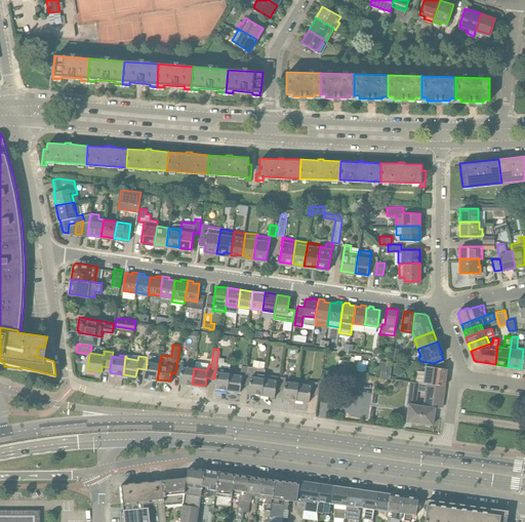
[(144,377),(157,379),(160,360),(154,359),(153,362),(147,361),(146,369),(144,377)]
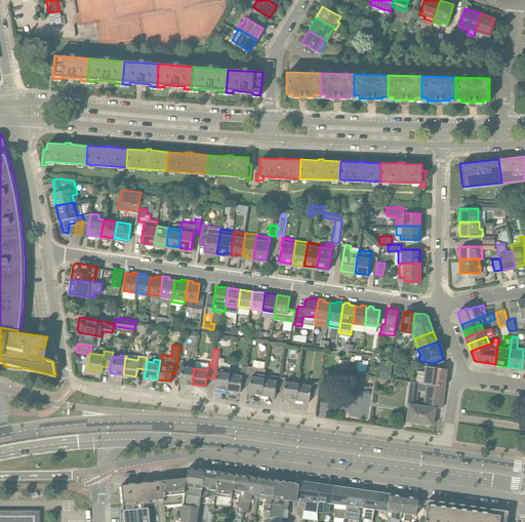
[(192,384),(194,368),(195,365),(189,364),(189,367),(180,366),(182,362),(177,361),(175,373),(179,374),(178,383),(192,384)]
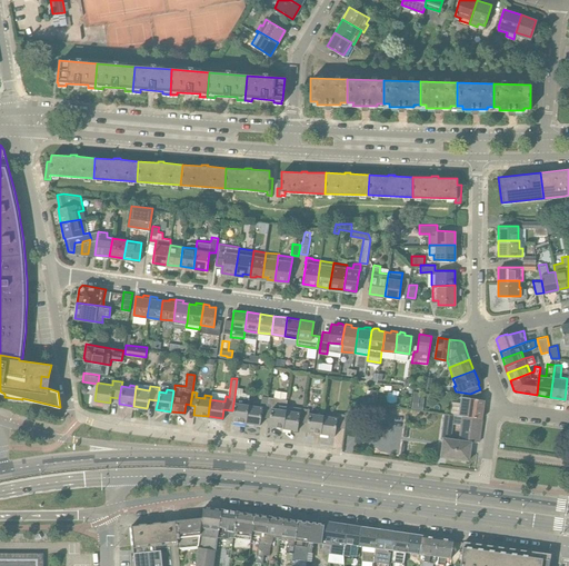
[(423,406),(425,394),(415,393),(413,405),(423,406)]
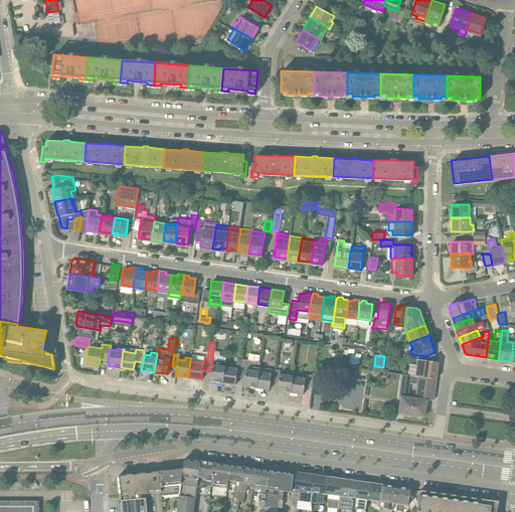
[(414,374),(437,377),(439,360),(417,357),(414,374)]
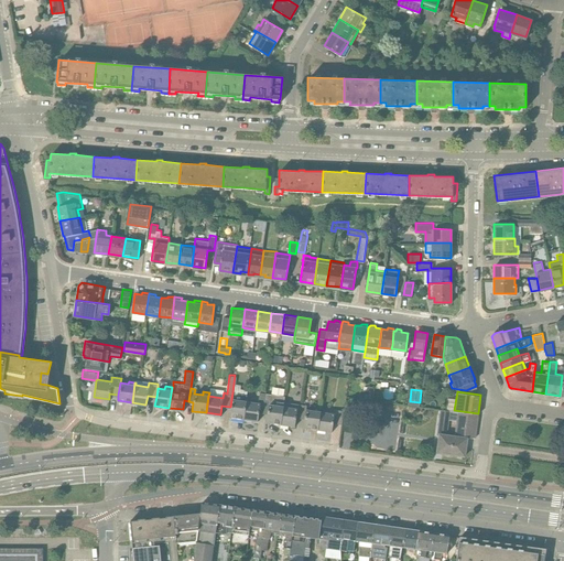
[(229,416),(243,418),(246,401),(247,395),(232,392),(230,407),(229,416)]
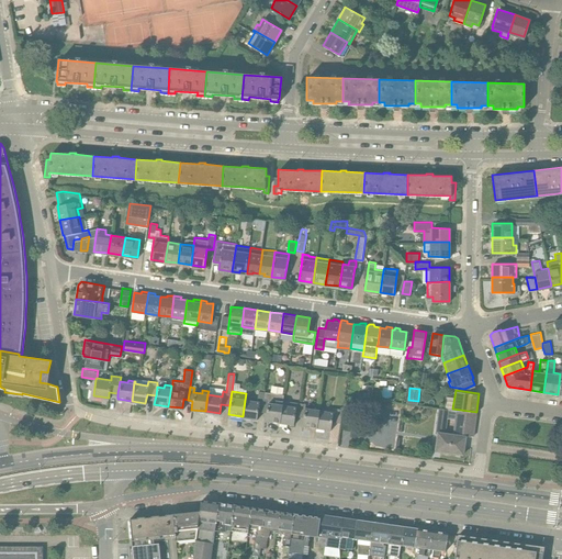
[(258,410),(267,411),(268,403),(269,398),(259,397),(259,402),(245,400),(243,416),(257,418),(258,410)]
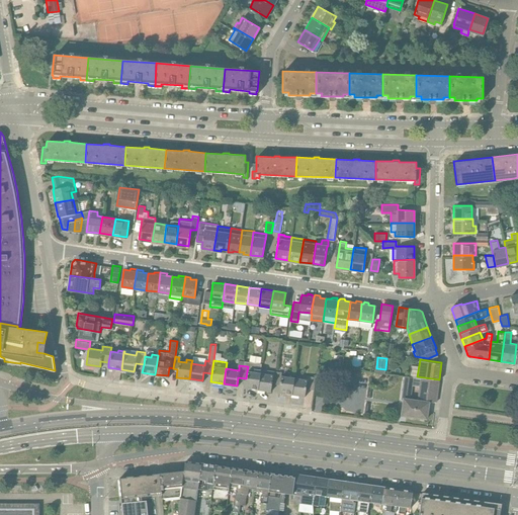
[(272,382),(279,383),(281,376),(282,370),(261,368),(260,373),(257,389),(270,391),(272,382)]
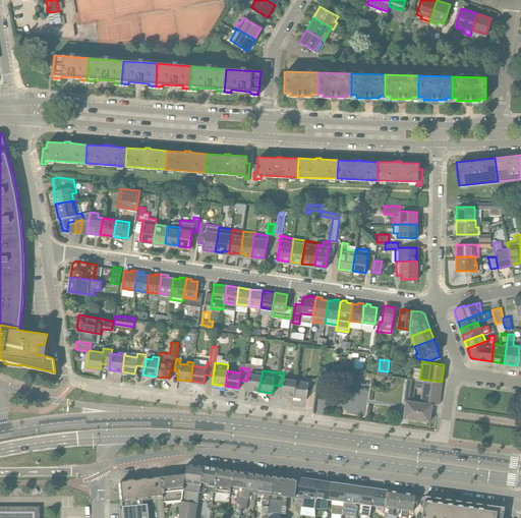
[(246,389),(258,391),(262,376),(248,373),(247,381),(246,389)]
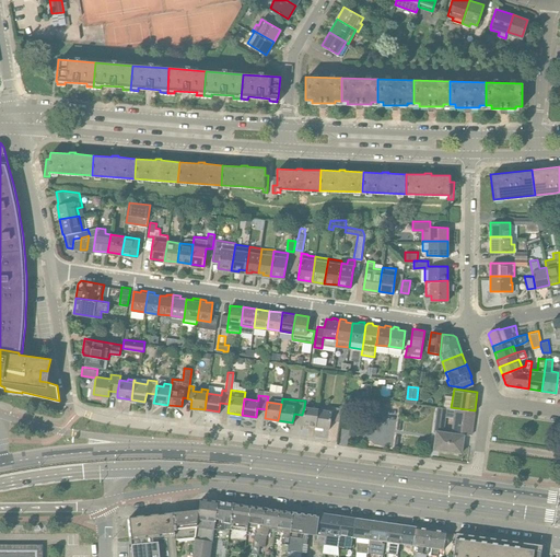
[(315,426),(317,408),(318,405),(312,404),(311,408),(304,407),(302,415),(301,424),(315,426)]
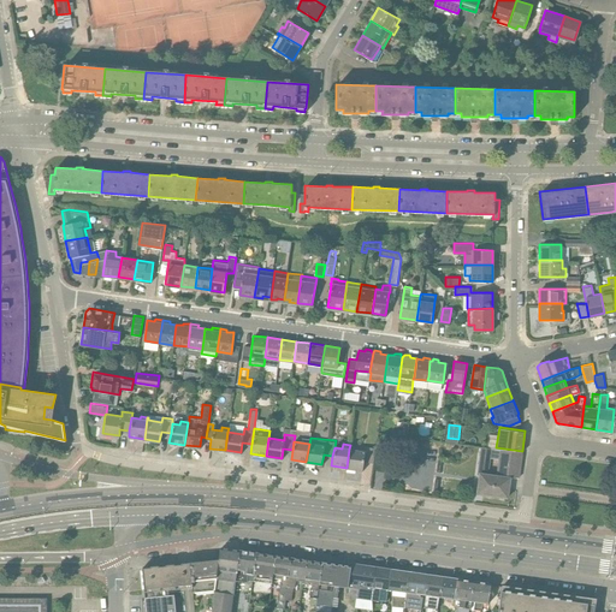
[(522,451),(496,447),(491,447),(491,446),(485,445),(478,492),(507,497),(510,476),(519,476),(522,451)]
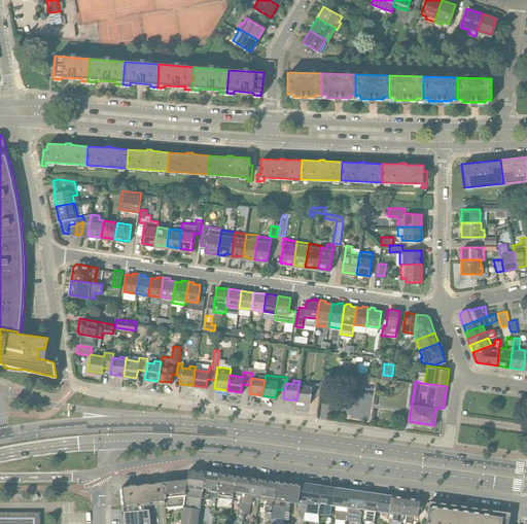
[(299,384),(296,400),(310,403),(311,394),(319,395),(321,383),(313,382),(312,386),(299,384)]
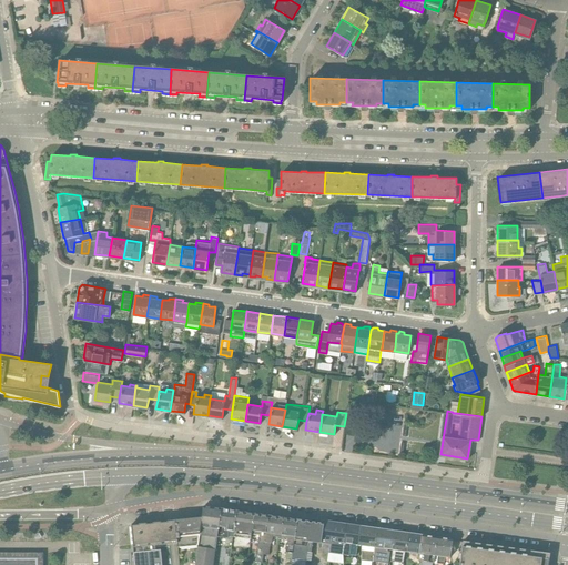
[(217,534),(221,507),(203,505),(202,516),(199,534),(216,536),(217,534)]
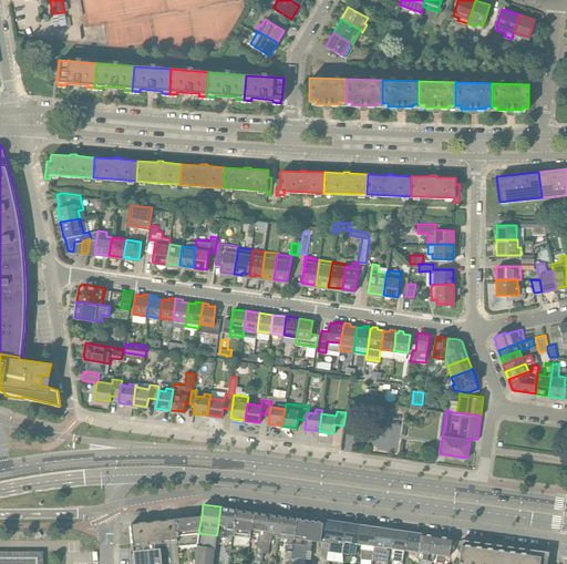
[(228,527),(234,527),(236,509),(220,506),(217,533),(227,534),(228,527)]
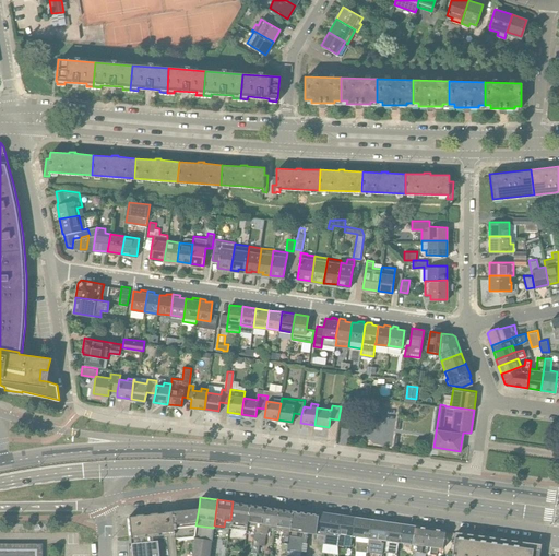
[(247,528),(248,520),(250,504),(233,501),(230,520),(229,525),(247,528)]
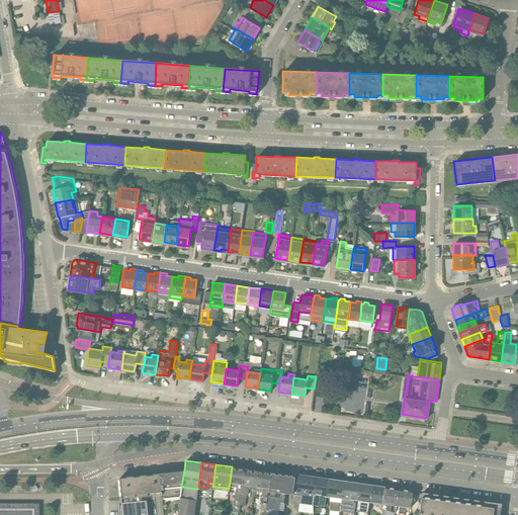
[(239,510),(242,492),(245,468),(232,466),(230,482),(237,483),(233,509),(239,510)]
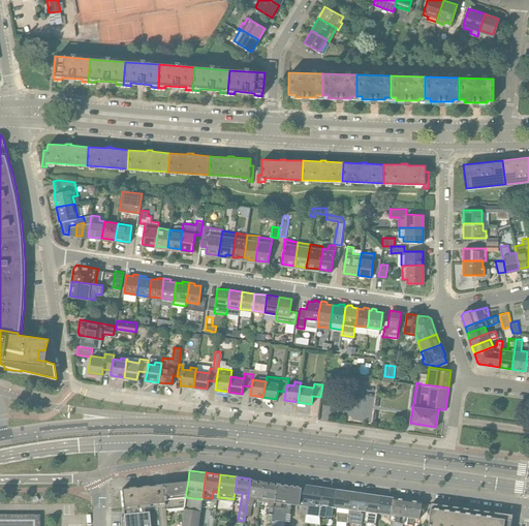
[(254,496),(261,497),(263,481),(250,478),(247,502),(253,503),(254,496)]
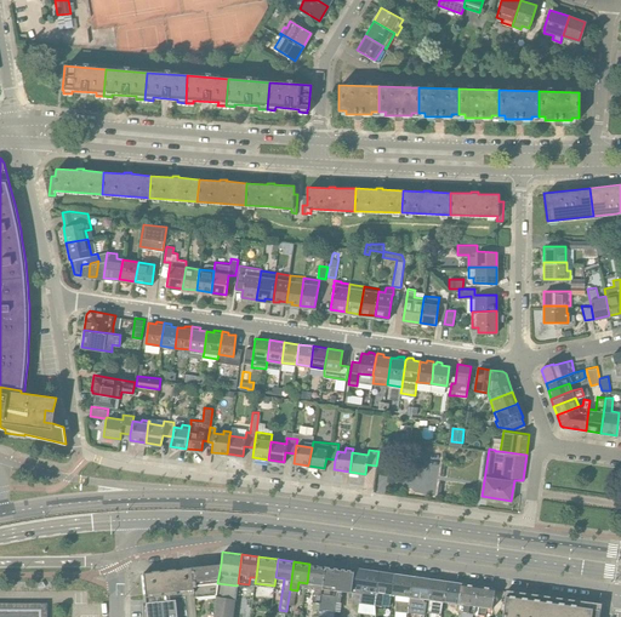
[(221,564),(192,566),(182,567),(167,569),(165,569),(155,570),(143,571),(144,593),(147,616),(171,616),(170,590),(184,589),(194,588),(194,594),(216,593),(217,583),(221,564)]
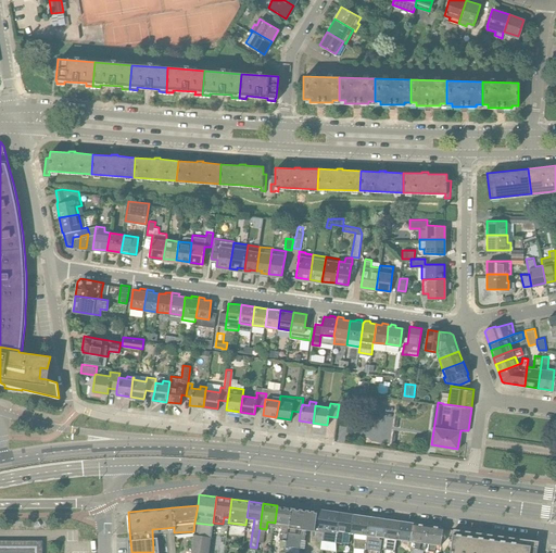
[(279,539),(286,539),(291,507),(277,505),(275,523),(281,523),(279,539)]
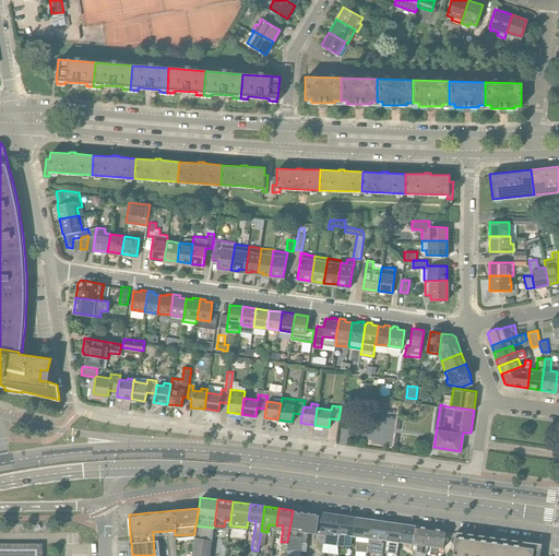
[(293,510),(287,542),(286,549),(289,549),(289,547),(301,549),(302,542),(306,542),(308,532),(316,533),(316,532),(318,513),(293,510)]
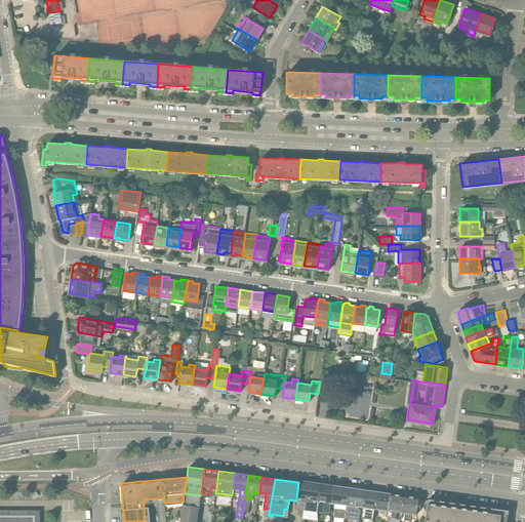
[(305,509),(317,511),(321,482),(309,480),(309,481),(298,479),(298,482),(296,499),(306,502),(305,509)]
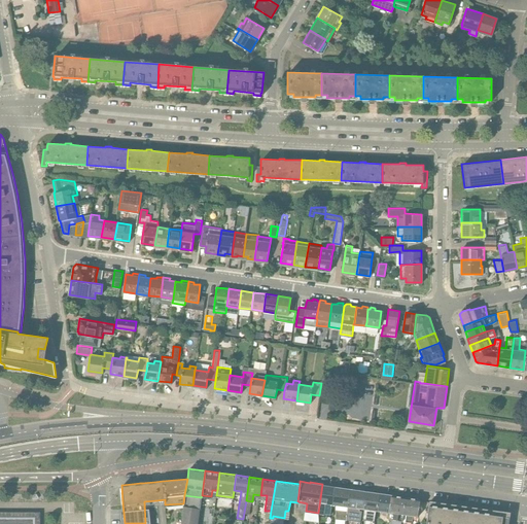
[(325,502),(331,503),(335,486),(322,484),(318,513),(323,514),(325,502)]
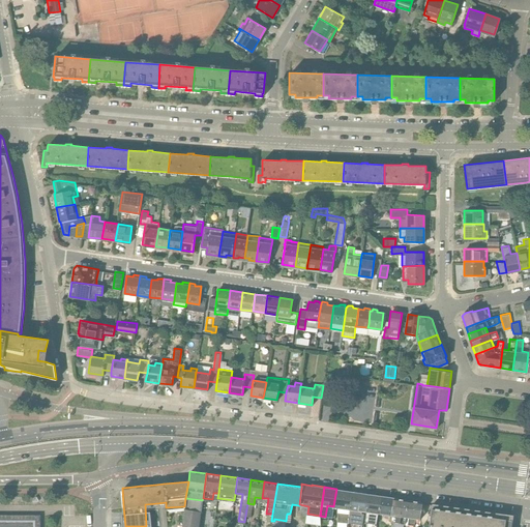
[(348,522),(349,515),(352,491),(336,489),(333,506),(337,507),(337,522),(348,522)]
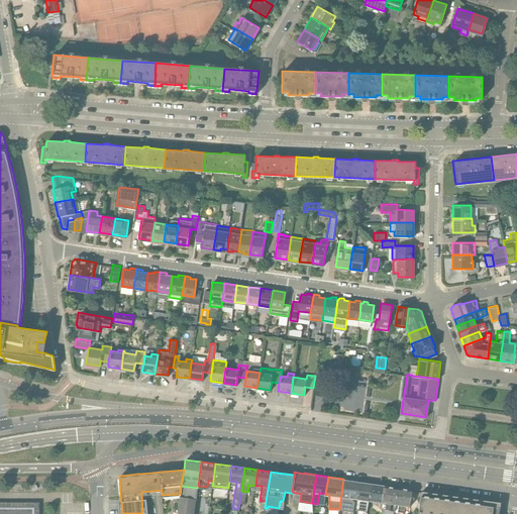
[(352,498),(356,498),(358,481),(343,479),(340,502),(354,504),(354,500),(352,499),(352,498)]
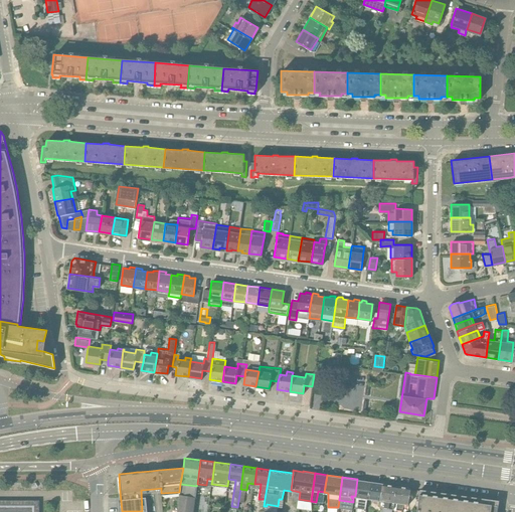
[(355,496),(367,498),(370,481),(357,479),(355,496)]
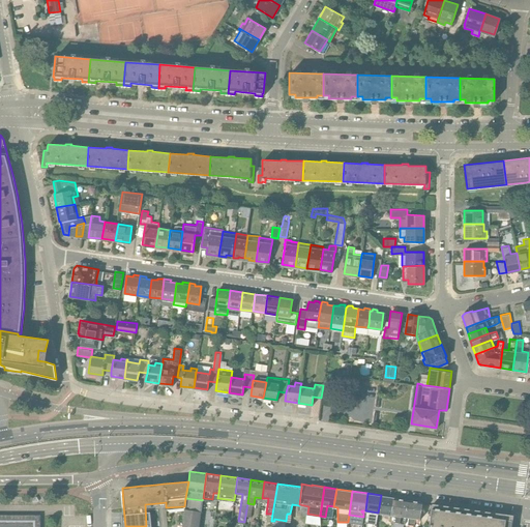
[(378,513),(393,516),(396,498),(393,498),(393,497),(381,495),(378,513)]
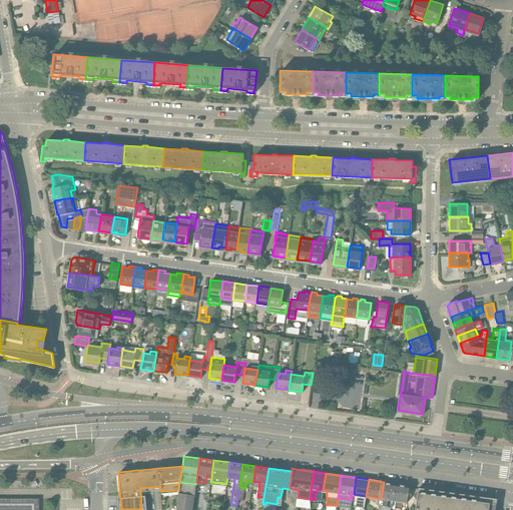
[(381,505),(391,506),(394,483),(384,482),(381,499),(381,505)]
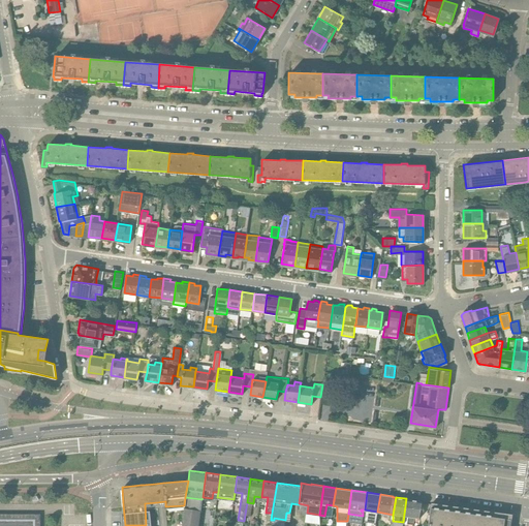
[(406,498),(403,522),(402,525),(409,525),(410,525),(412,525),(412,523),(413,524),(414,517),(418,518),(422,501),(406,498)]
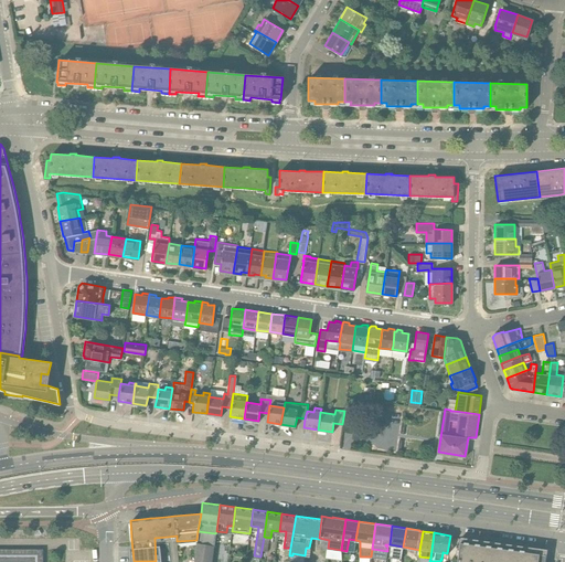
[(544,561),(546,549),(460,537),(456,561),(544,561)]
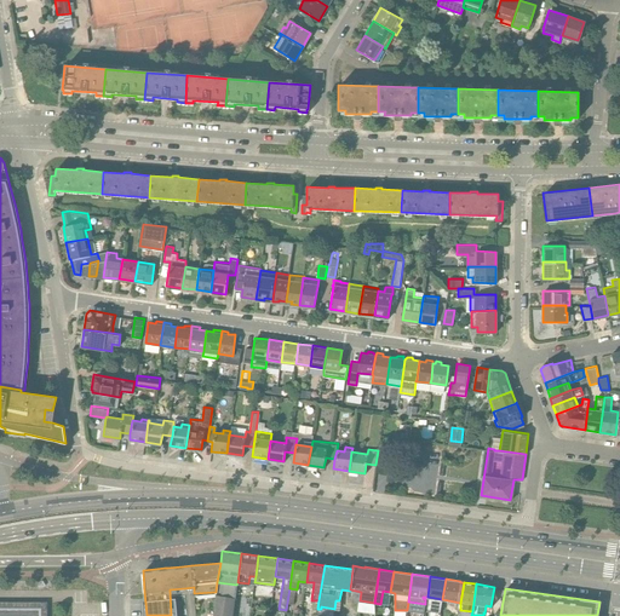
[(216,594),(212,615),(231,615),(235,597),(216,594)]
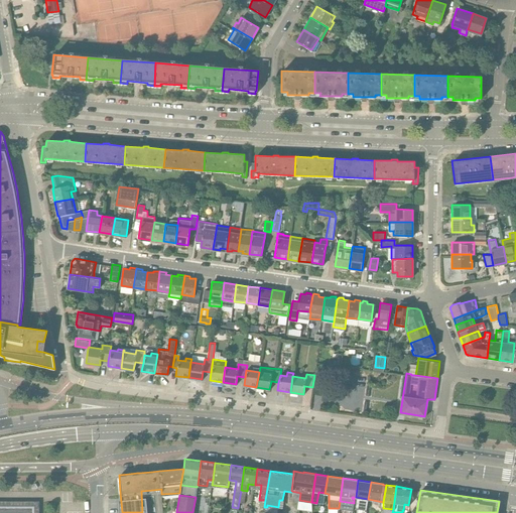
[(38,512),(39,500),(0,499),(0,512),(38,512)]
